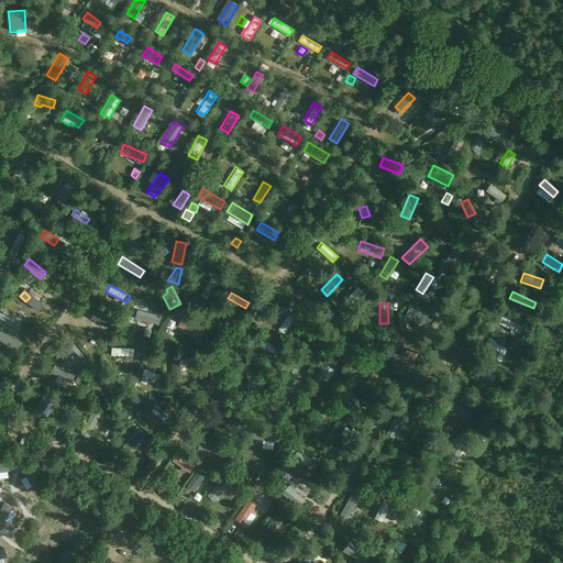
[(475,318),(479,311),(464,304),(461,310),(475,318)]
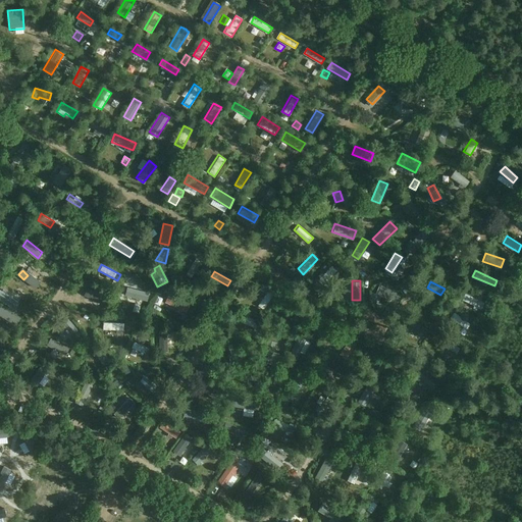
[(123,286),(124,298),(136,297),(136,286),(123,286)]
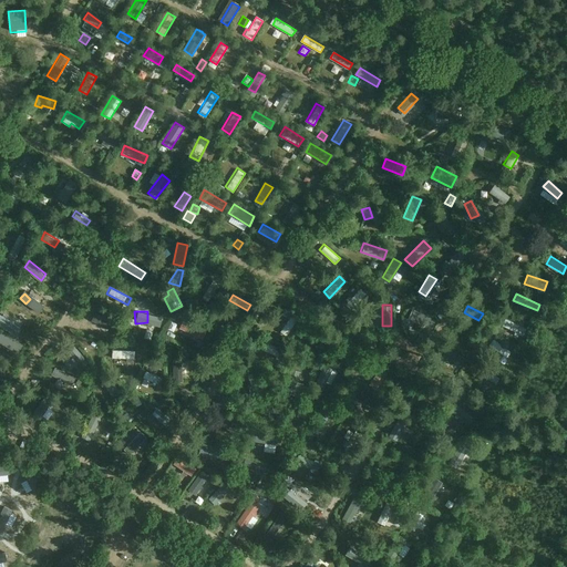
[(0,313),(0,325),(16,334),(21,327),(0,313)]
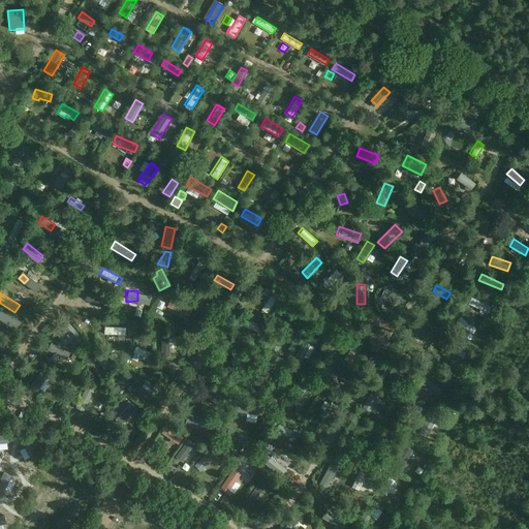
[(271,293),(261,307),(268,311),(277,298),(271,293)]
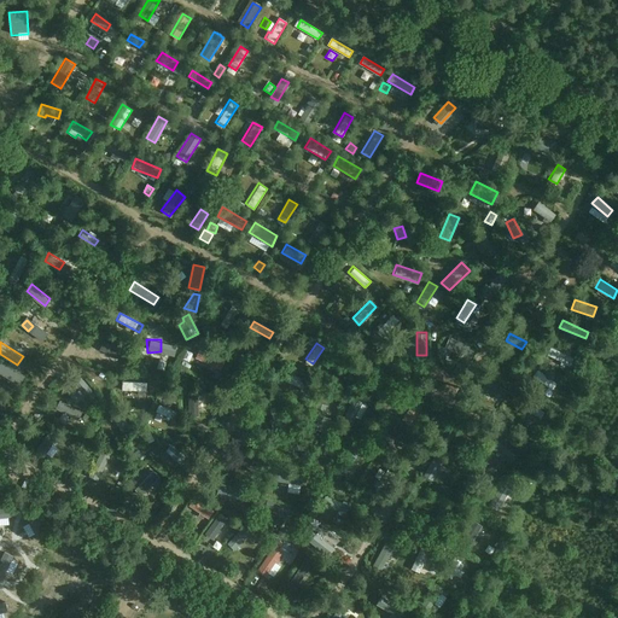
[(95,345),(91,354),(109,366),(114,359),(95,345)]
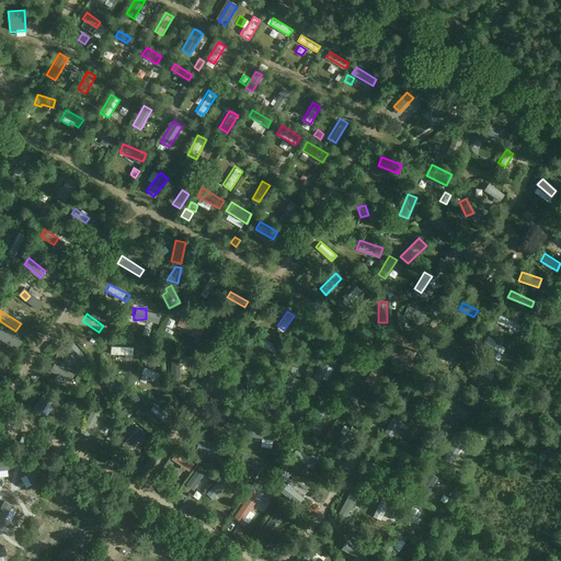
[(522,325),(499,313),(495,322),(518,333),(522,325)]
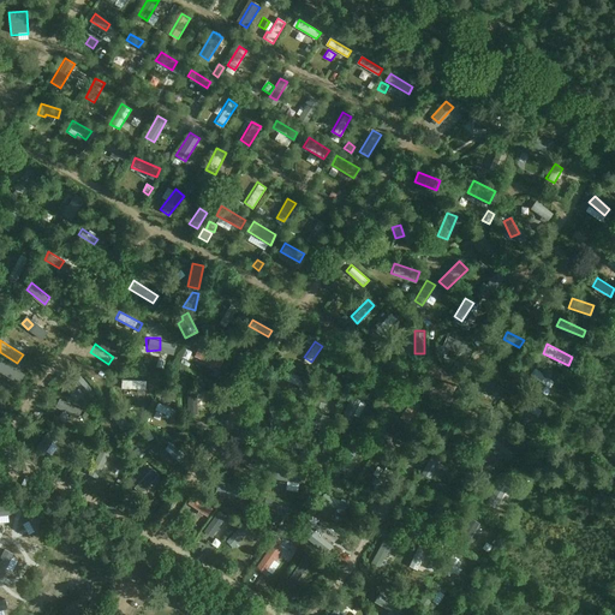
[(222,356),(197,345),(193,353),(219,364),(222,356)]
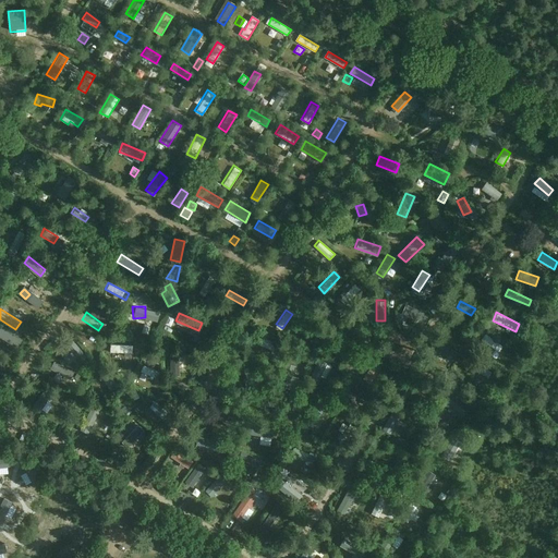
[(306,323),(303,329),(320,337),(324,330),(306,323)]
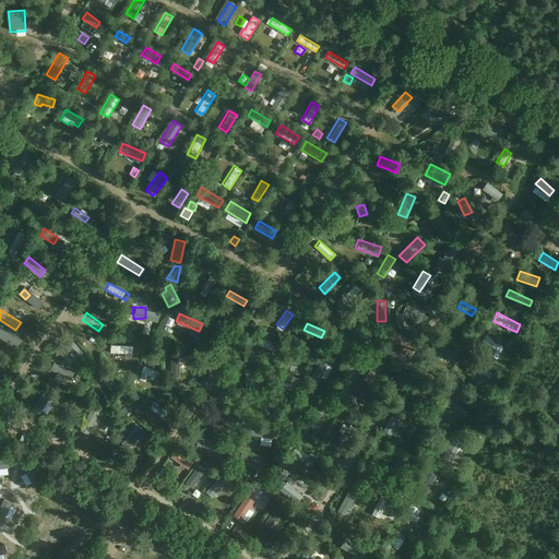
[(0,328),(0,334),(14,343),(16,337),(0,328)]
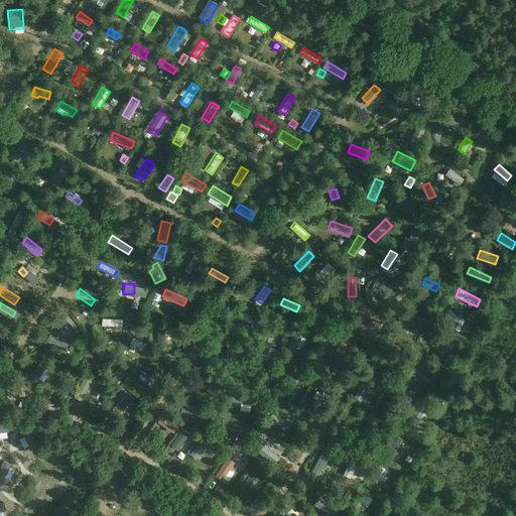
[(466,320),(446,306),(441,313),(462,327),(466,320)]
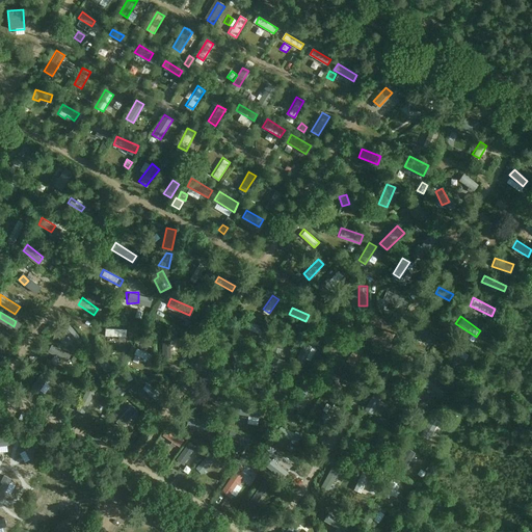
[(264,326),(246,320),(244,327),(261,334),(264,326)]
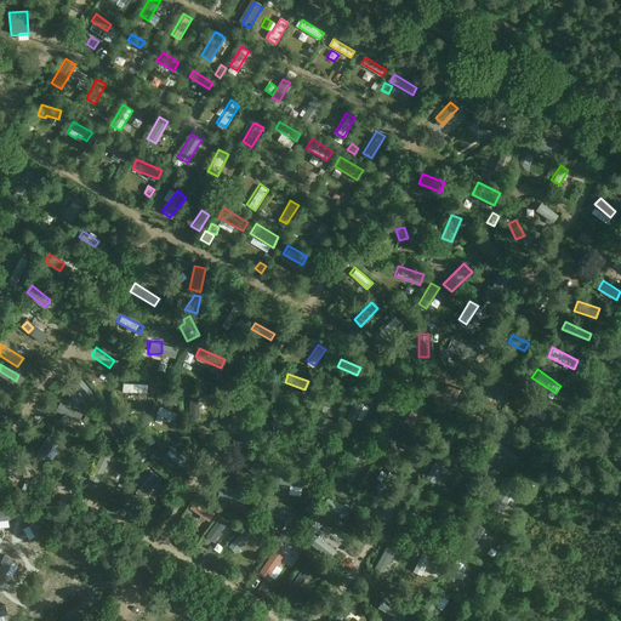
[(503,403),(510,393),(486,380),(482,389),(503,403)]
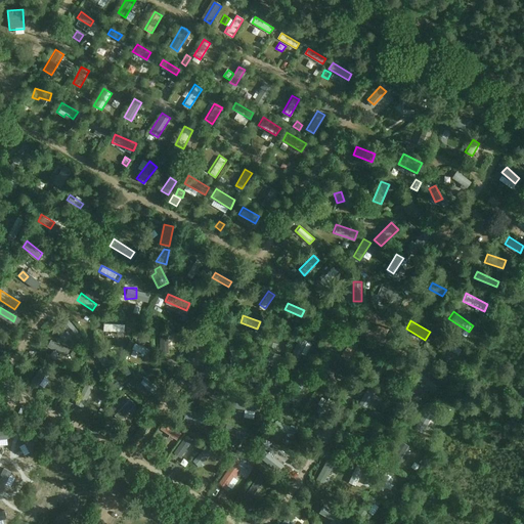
[(123,322),(102,321),(102,330),(123,331),(123,322)]
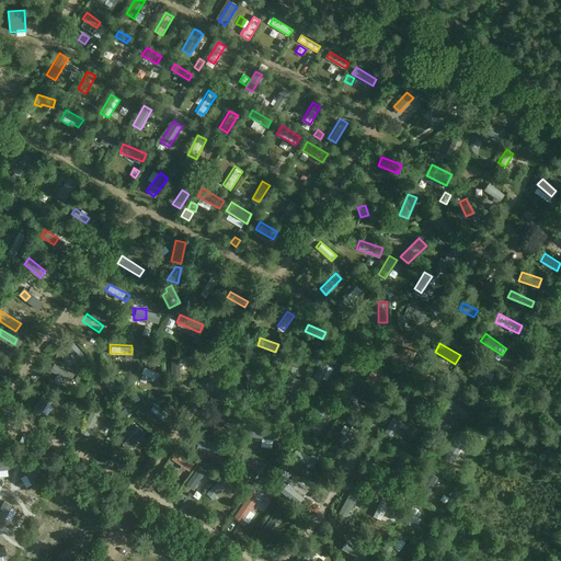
[(170,354),(171,377),(180,377),(180,353),(170,354)]
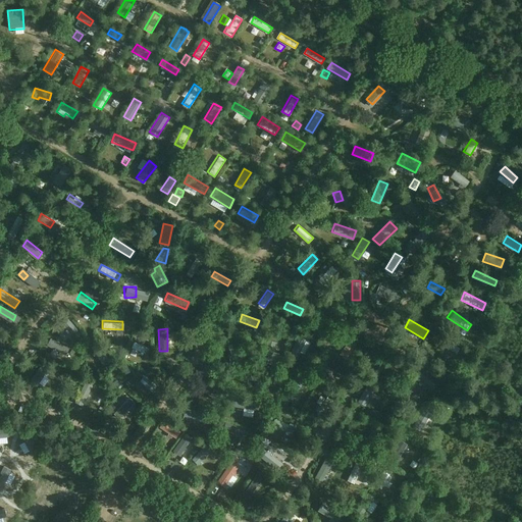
[(298,334),(291,351),(299,355),(307,338),(298,334)]
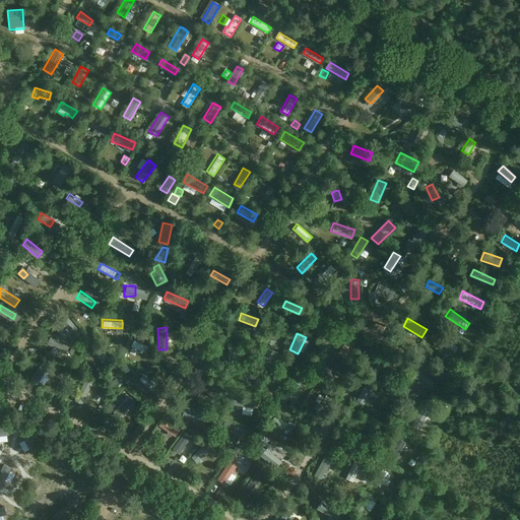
[(443,333),(438,340),(455,352),(460,345),(443,333)]
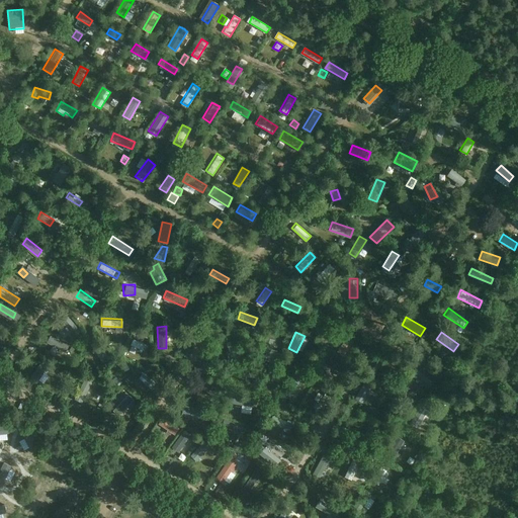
[(67,345),(49,335),(46,341),(64,351),(67,345)]
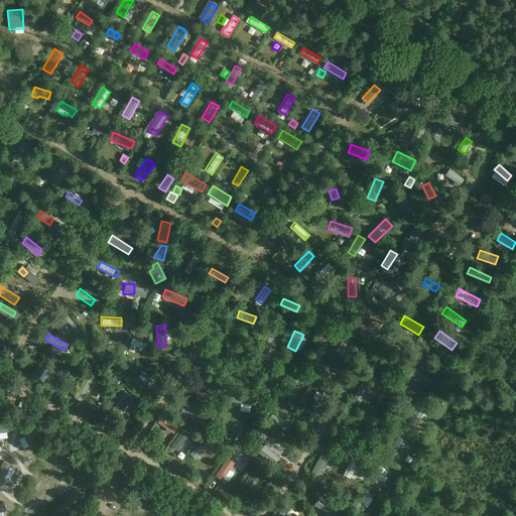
[(265,337),(261,356),(271,359),(275,339),(265,337)]
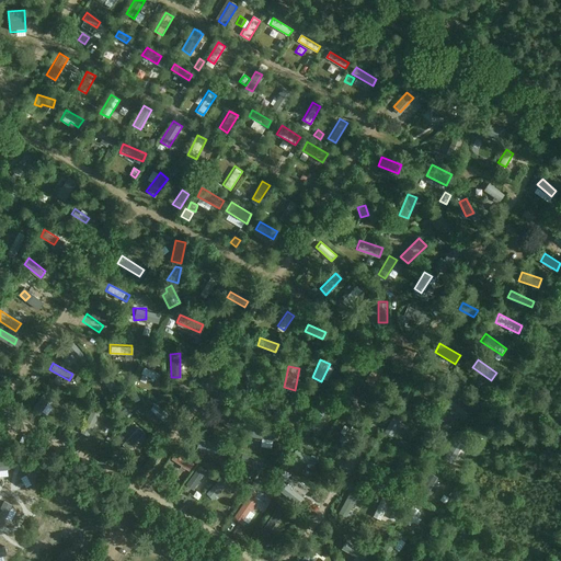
[(159,373),(145,367),(142,375),(157,380),(159,373)]
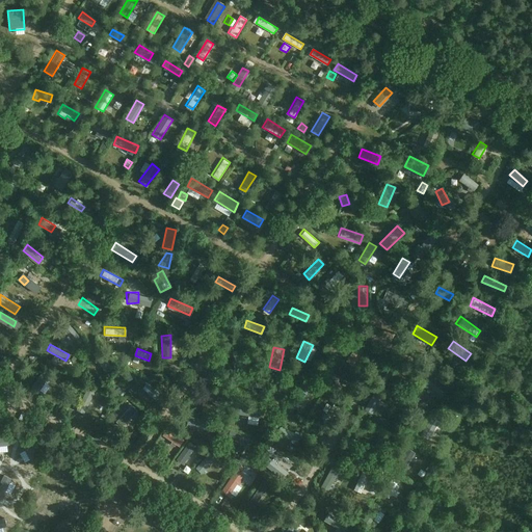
[(231,350),(235,364),(241,362),(237,348),(231,350)]
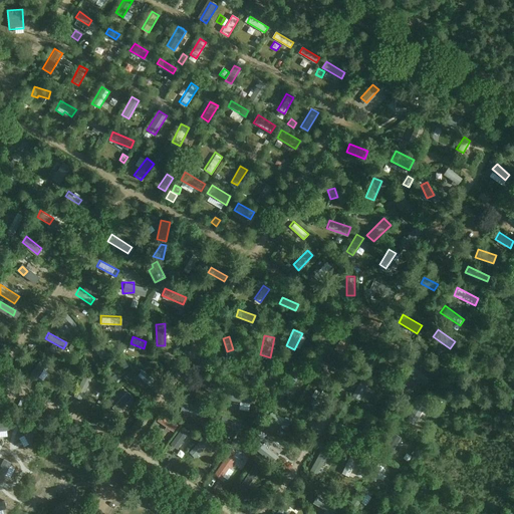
[(325,352),(322,360),(338,368),(342,361),(325,352)]
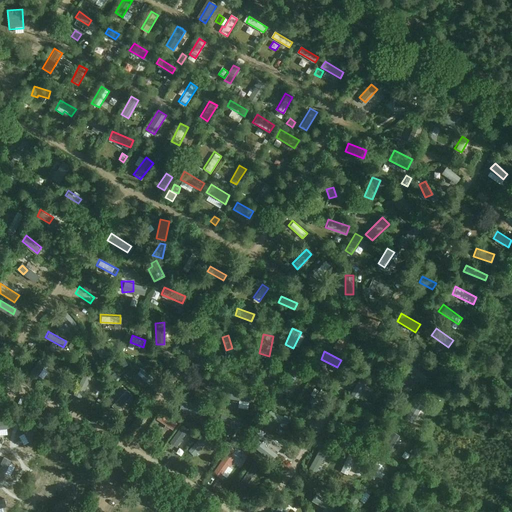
[(40,355),(28,370),(37,376),(48,360),(40,355)]
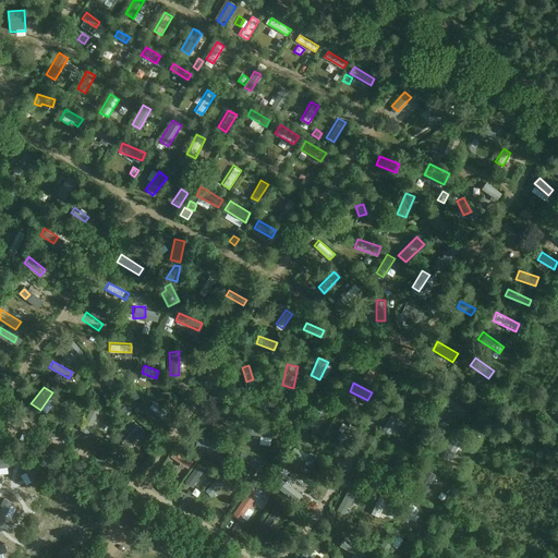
[(275,395),(257,393),(256,403),(274,404),(275,395)]
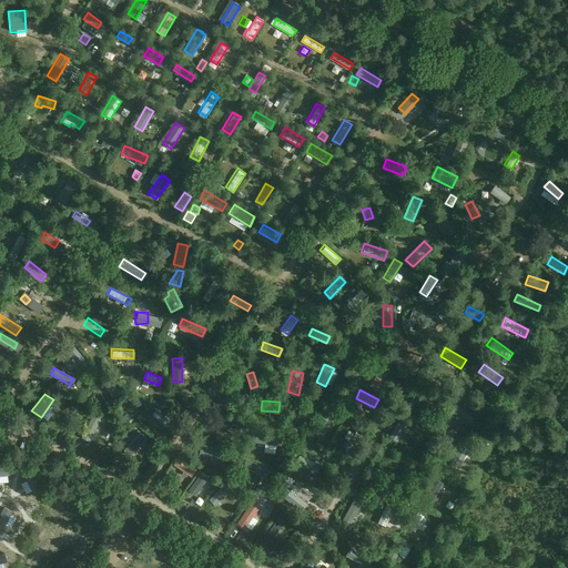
[(453,403),(448,409),(468,423),(473,416),(453,403)]
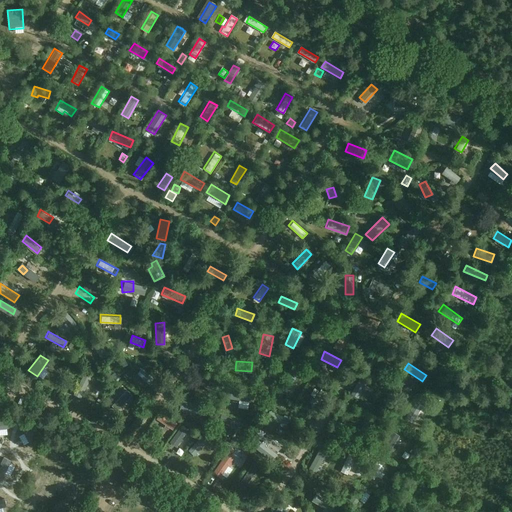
[(142,367),(137,372),(149,383),(154,377),(142,367)]
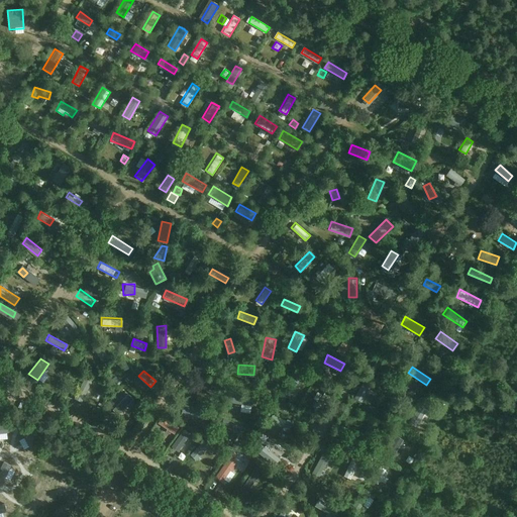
[(295,372),(283,391),(289,395),(302,376),(295,372)]
